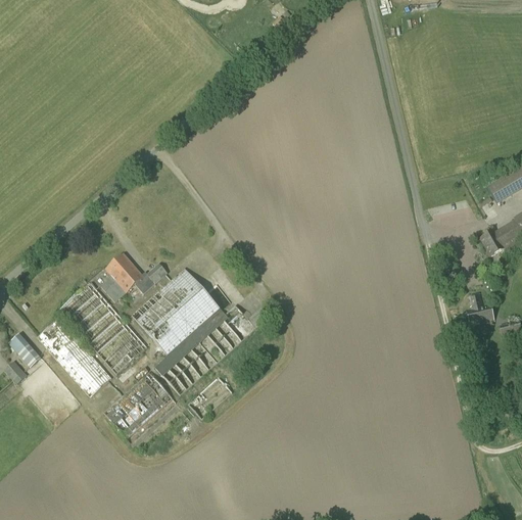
[(521,173),(491,184),(493,191),(521,180),(521,173)]
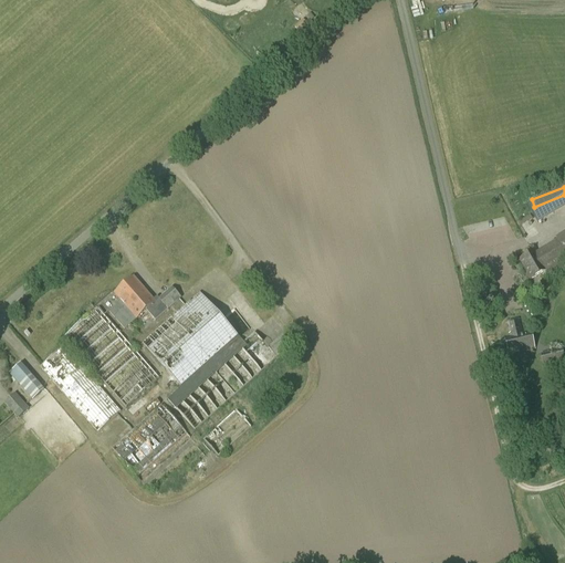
[(540,219),(564,205),(564,193),(535,208),(540,219)]
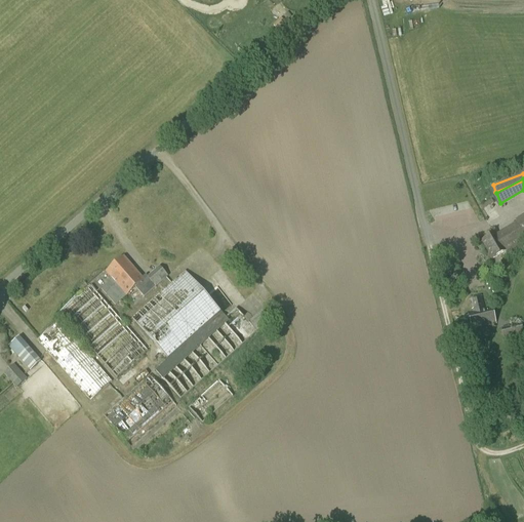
[(506,251),(523,241),(523,212),(514,218),(516,221),(497,232),(495,230),(481,238),(484,244),(486,244),(488,247),(485,248),(490,256),(505,248),(506,251)]
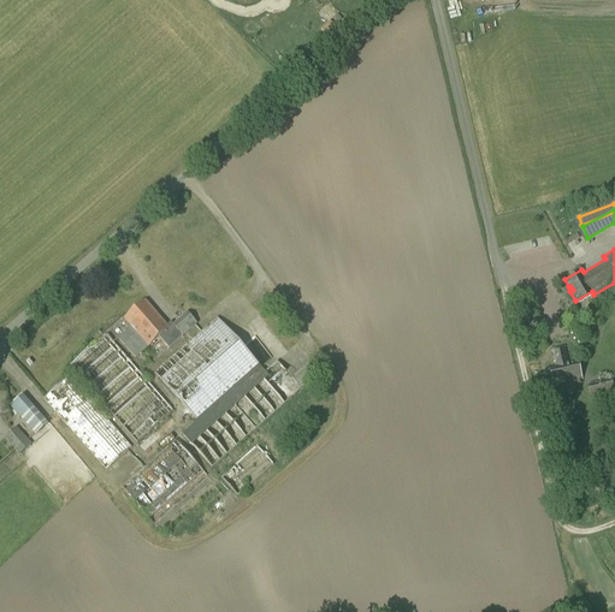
[(185,309),(167,325),(154,310),(145,298),(123,316),(129,324),(116,334),(134,356),(158,334),(167,345),(195,321),(185,309)]
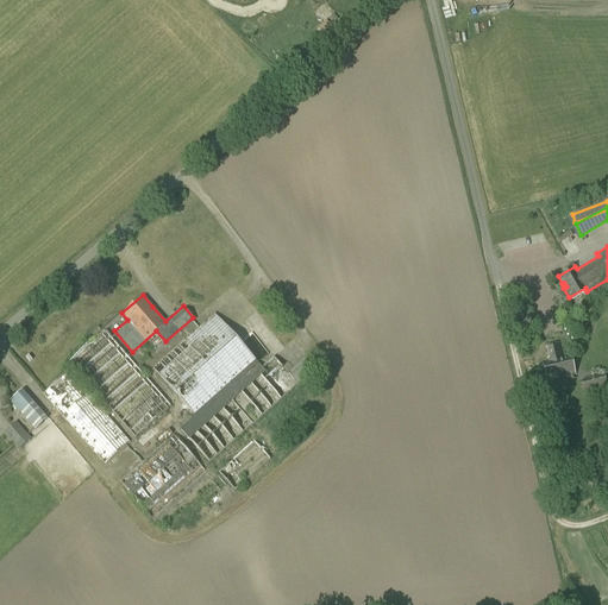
[(135,436),(171,403),(104,327),(68,360),(135,436)]
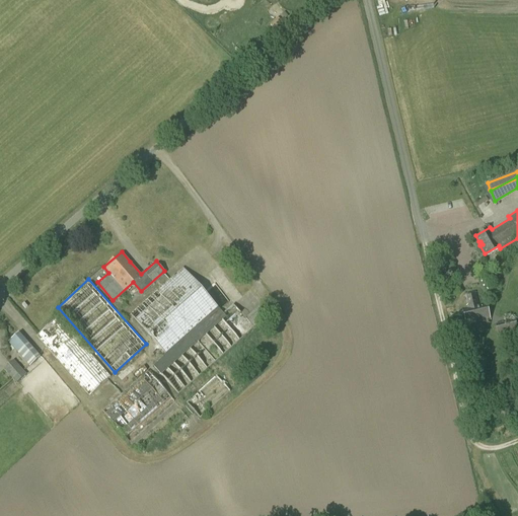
[(477,304),(474,291),(464,294),(466,303),(465,303),(465,306),(463,307),(467,322),(489,316),(485,302),(477,304)]
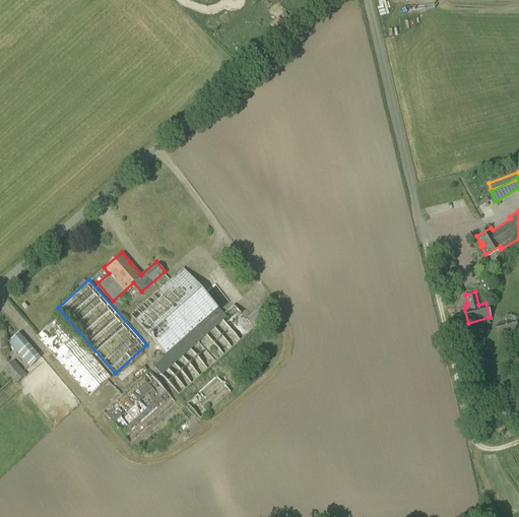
[(498,334),(518,330),(516,314),(506,316),(507,320),(496,322),(498,334)]
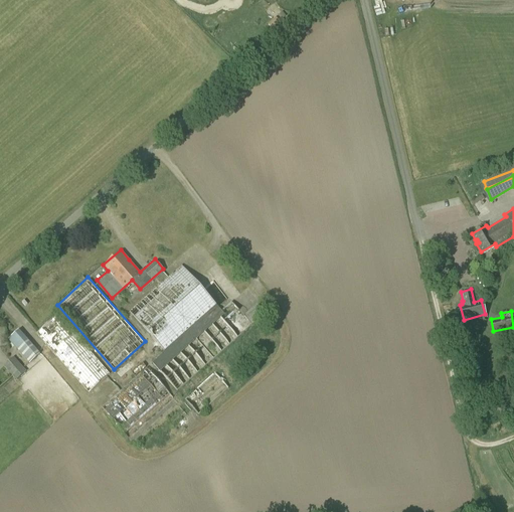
[(88,391),(110,372),(57,312),(34,332),(88,391)]
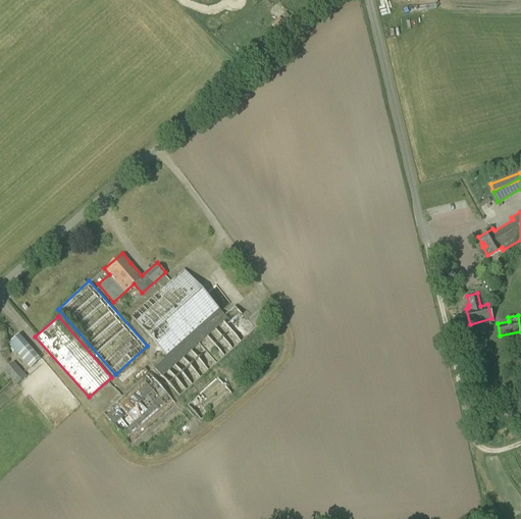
[(12,360),(2,369),(12,379),(15,383),(24,375),(12,360)]
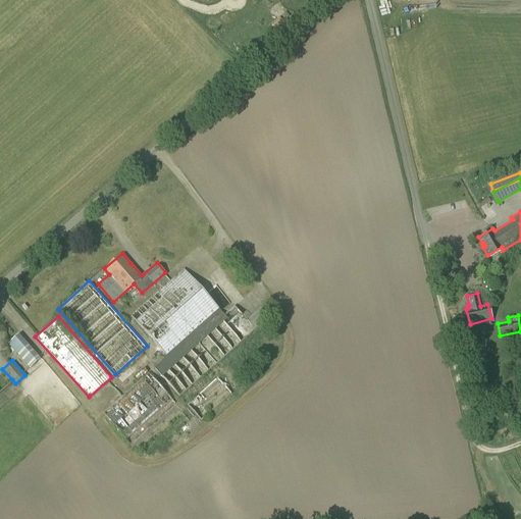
[(128,443),(175,401),(147,369),(101,411),(128,443)]
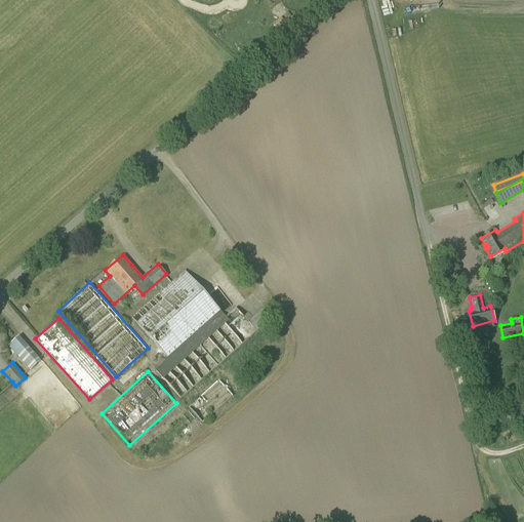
[(233,394),(218,377),(179,412),(190,425),(198,417),(200,420),(201,422),(233,394)]
